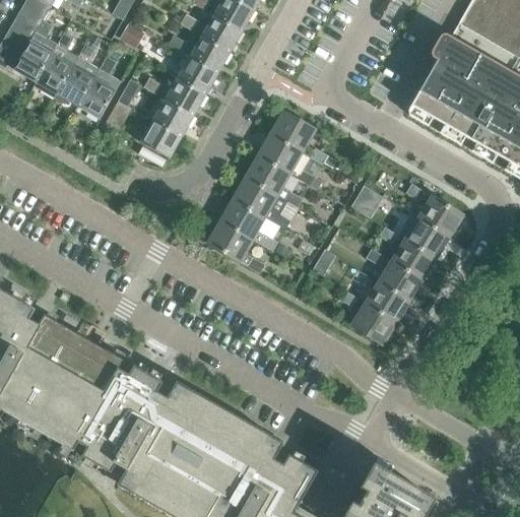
[(24,0),(22,5),(44,17),(50,6),(39,0),(24,0)]
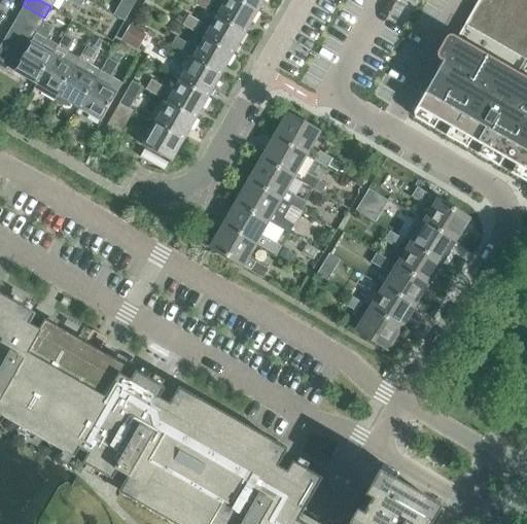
[(119,0),(113,12),(125,20),(135,0),(119,0)]
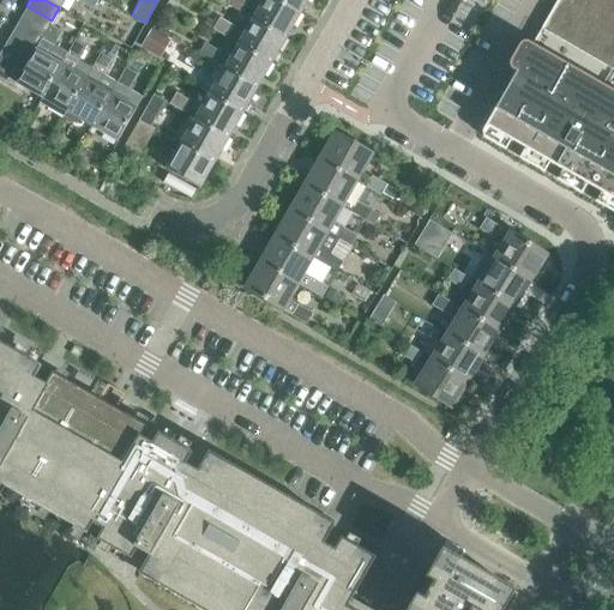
[(242,11),(248,0),(228,0),(227,2),(242,11)]
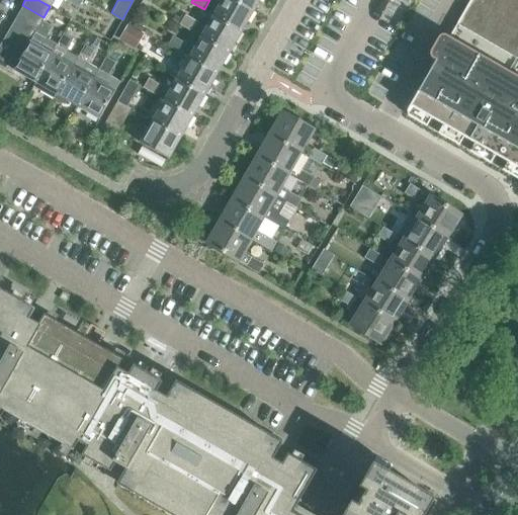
[(221,0),(212,14),(240,29),(252,8),(237,0),(221,0)]
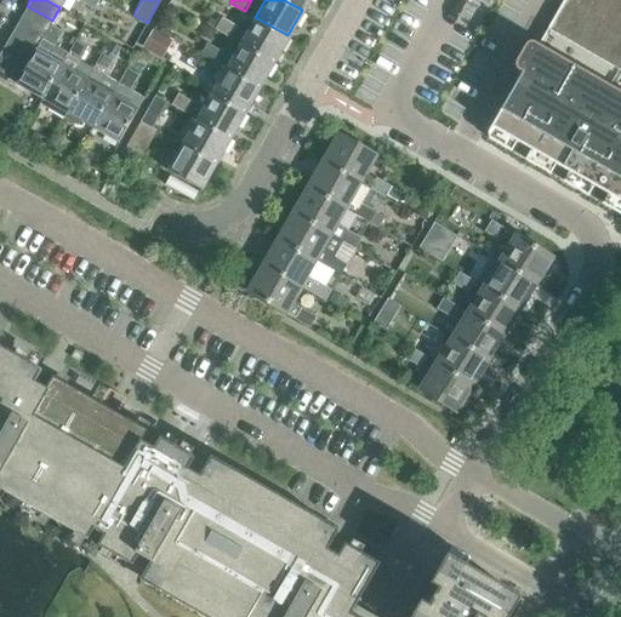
[(284,0),(302,10),(307,0),(284,0)]
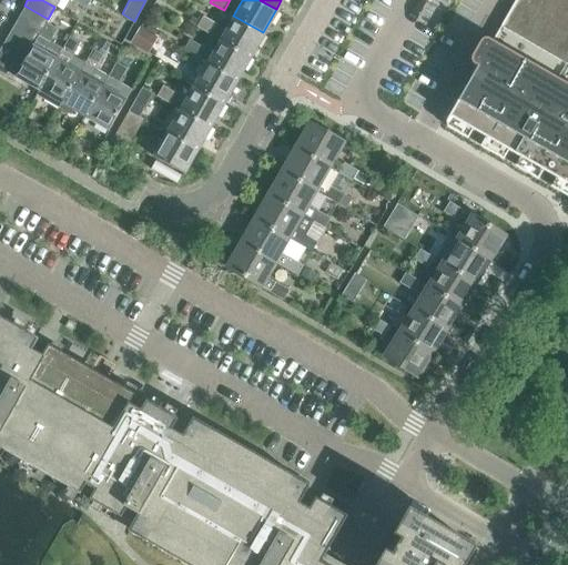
[(470,76),(448,114),(472,128),(474,129),(485,135),(494,140),(508,148),(519,155),(543,168),(555,175),(567,182),(567,0),(513,0),(492,39),(492,40),(477,64),(476,66),(470,76)]
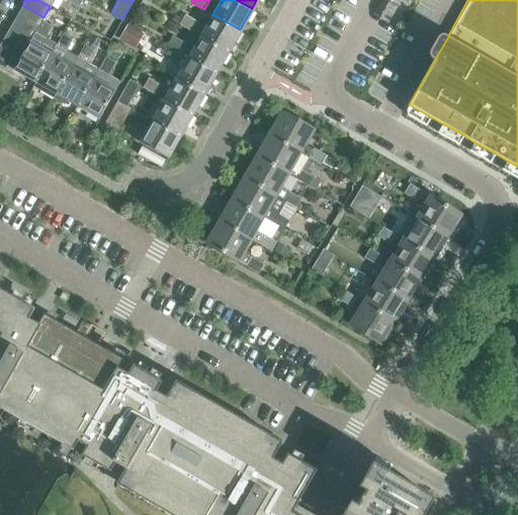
[(16,15),(37,27),(42,19),(44,17),(22,5),(16,15)]
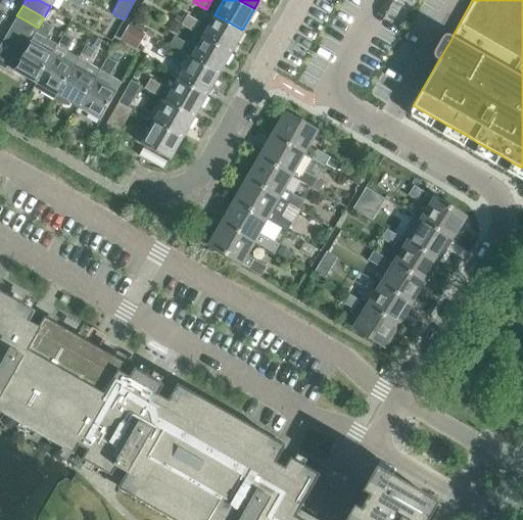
[(194,31),(199,20),(186,13),(181,24),(194,31)]
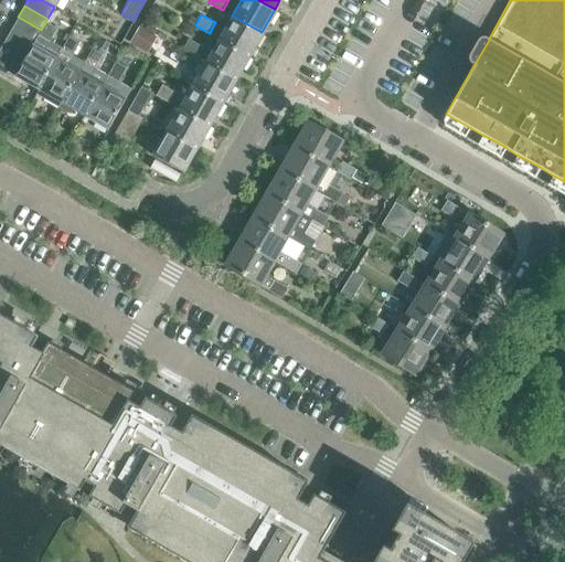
[(248,55),(262,32),(232,16),(219,39),(248,55)]
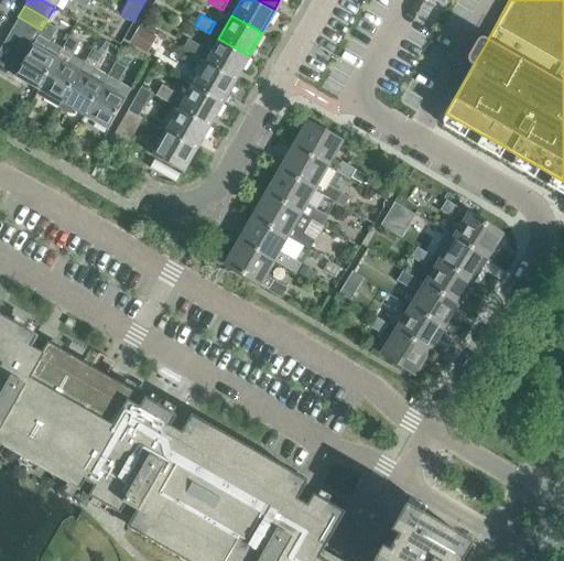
[(34,43),(36,38),(41,30),(18,17),(10,30),(34,43)]
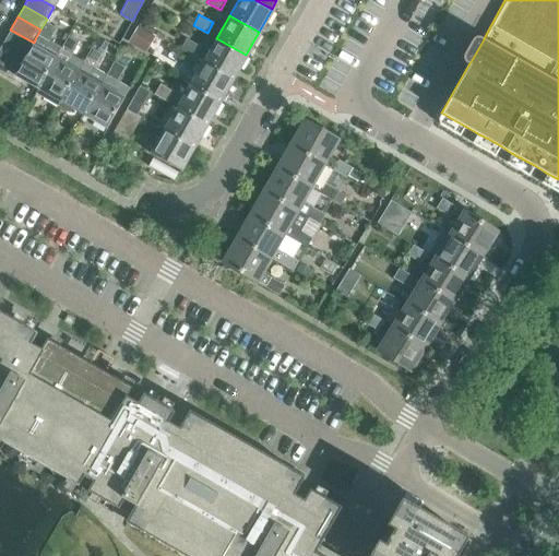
[(25,81),(37,89),(55,58),(43,51),(56,26),(46,21),(40,30),(36,37),(34,43),(26,55),(20,67),(0,56),(0,69),(24,83),(25,81)]
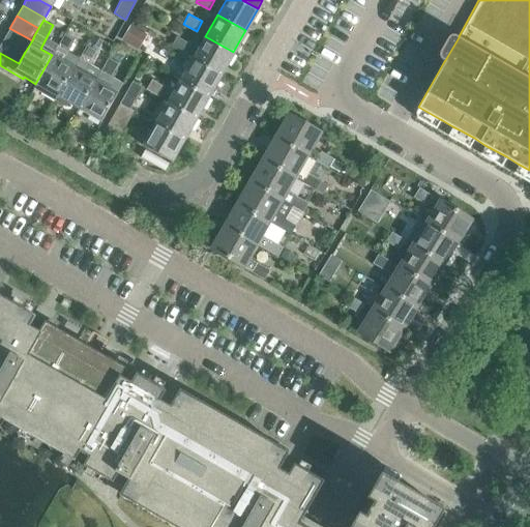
[(130,44),(140,28),(130,23),(122,38),(130,44)]
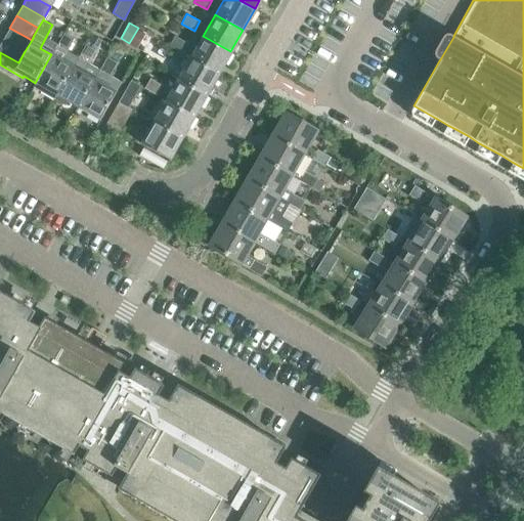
[(3,38),(25,51),(32,40),(9,28),(3,38)]
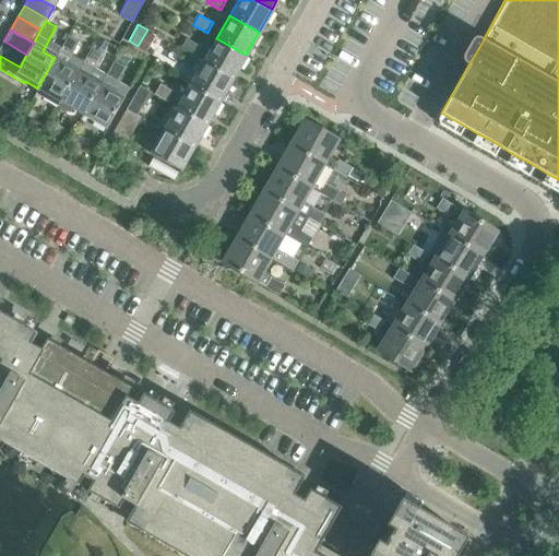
[(58,105),(60,102),(83,60),(71,54),(79,39),(69,34),(55,58),(37,89),(45,92),(43,96),(58,105)]
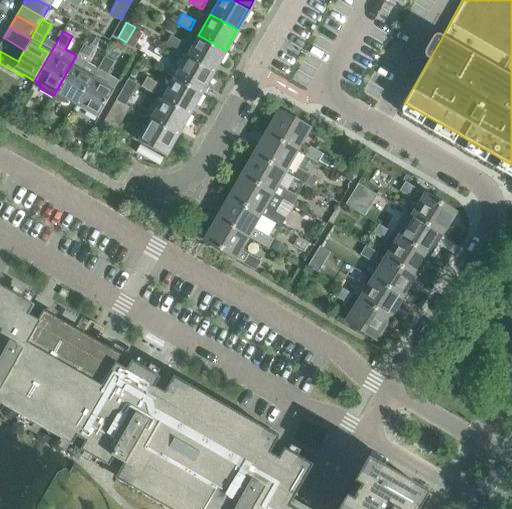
[(170,34),(165,43),(177,50),(178,50),(183,41),(170,34)]
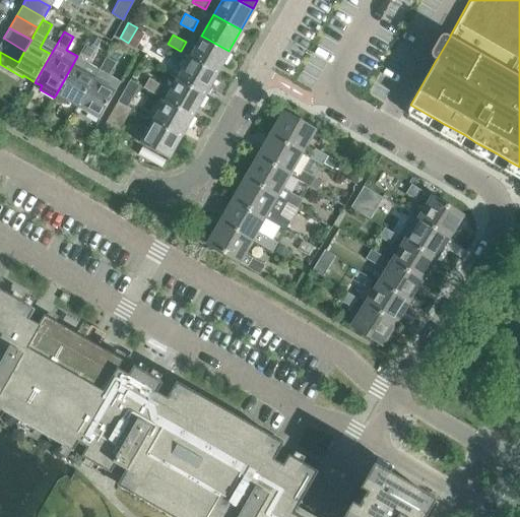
[(216,72),(229,51),(201,36),(190,56),(189,56),(216,72)]
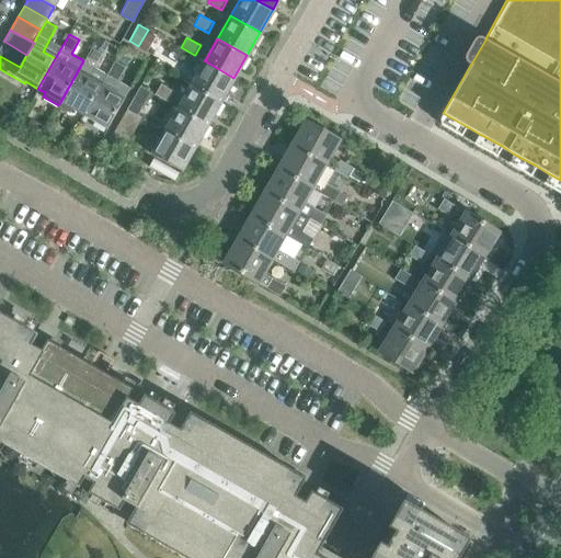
[(0,56),(20,67),(26,55),(3,41),(0,46),(0,56)]
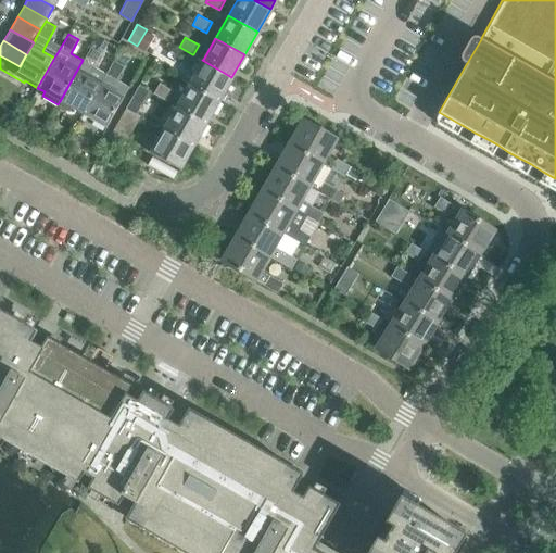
[(60,101),(83,114),(99,84),(87,77),(101,52),(91,47),(83,60),(60,101)]
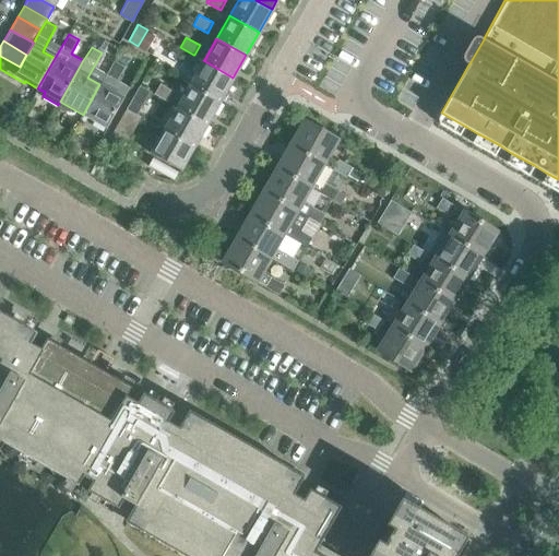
[(182,79),(190,83),(219,101),(233,78),(203,60),(204,60),(194,55),(193,55),(187,68),(189,69),(182,79)]
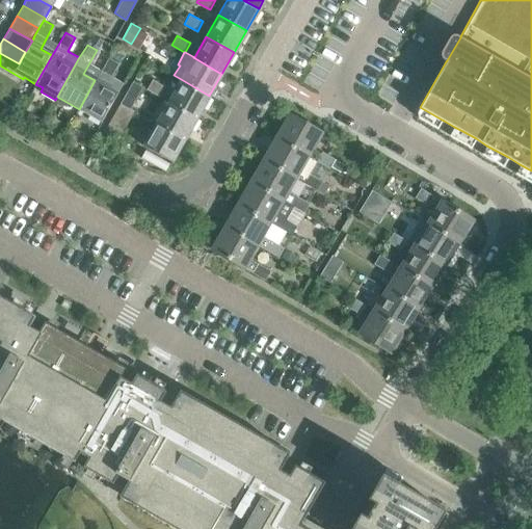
[(108,57),(95,80),(79,109),(101,122),(117,94),(118,91),(118,90),(123,82),(111,76),(118,62),(108,57)]
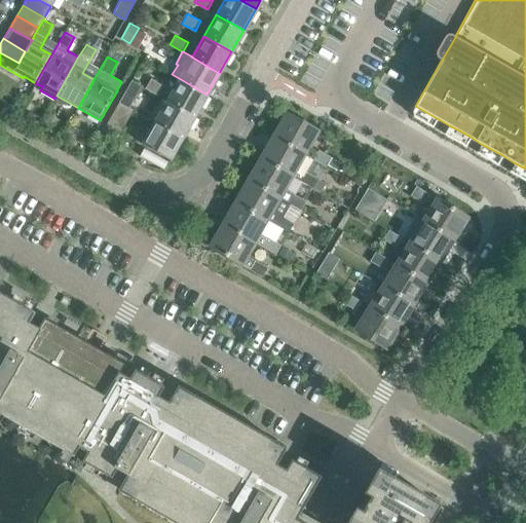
[(145,87),(158,96),(163,85),(150,77),(145,87)]
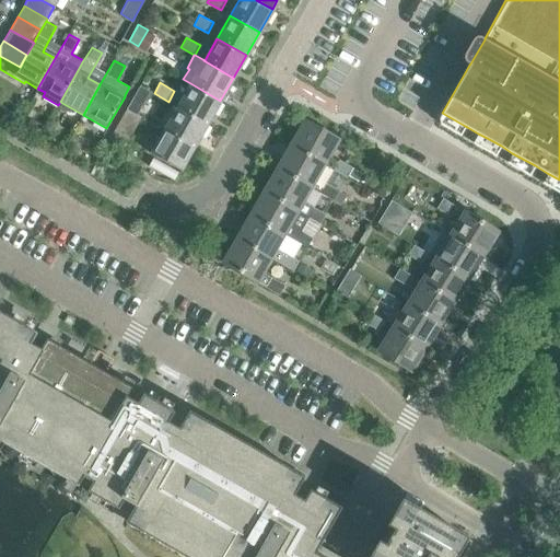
[(207,123),(220,101),(190,83),(177,106),(207,123)]
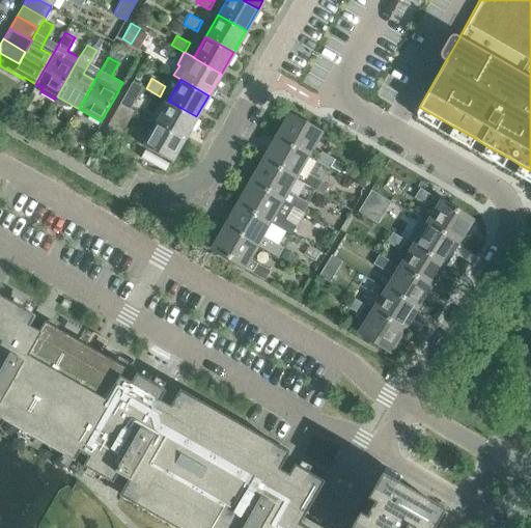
[(132,80),(120,102),(131,107),(142,86),(132,80)]
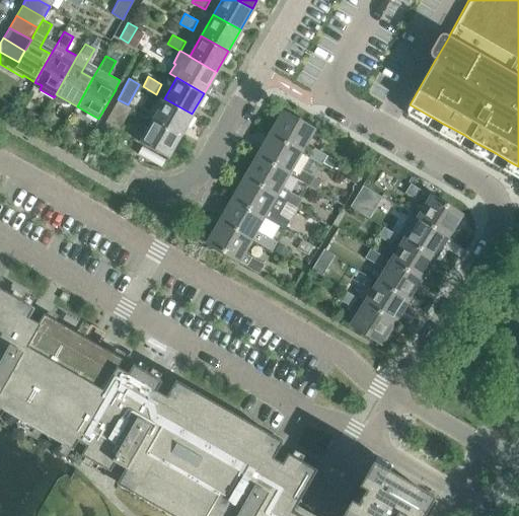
[(179,135),(192,114),(164,98),(152,120),(179,135)]
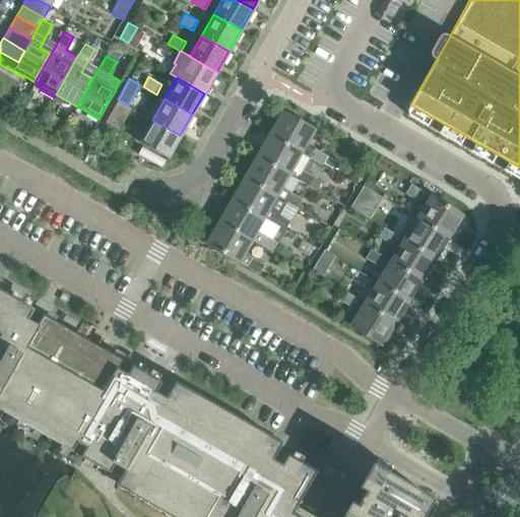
[(118,100),(105,121),(119,129),(132,107),(128,105),(118,100)]
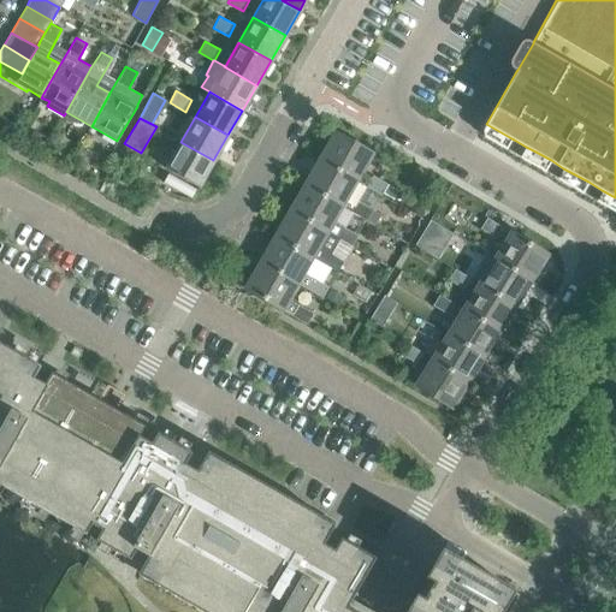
[(369,153),(335,132),(319,159),(354,179),(369,153)]
